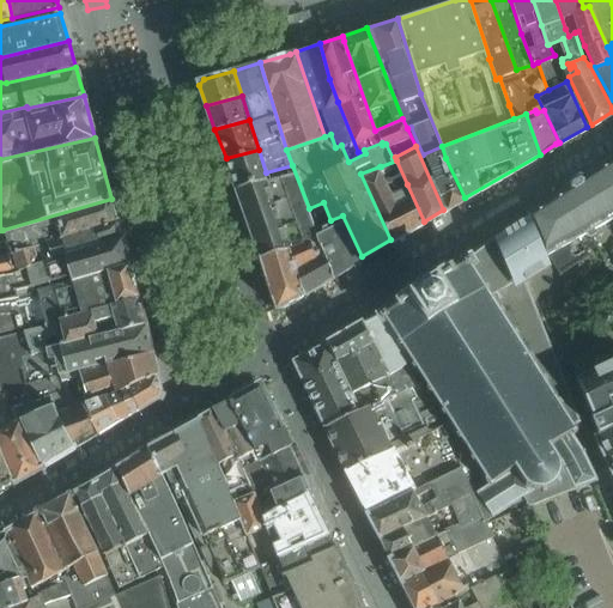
[(442,146),(423,154),(428,164),(447,207),(465,198),(445,158),(442,146)]
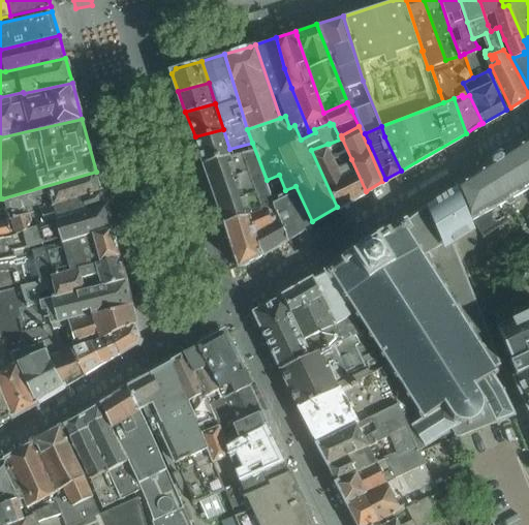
[(229,149),(223,129),(195,136),(201,157),(229,149)]
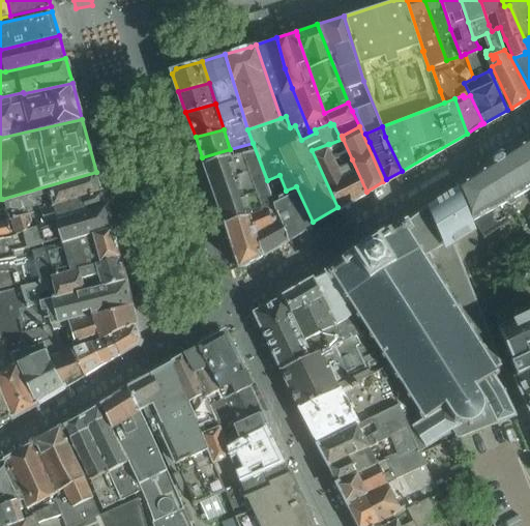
[(529,139),(522,144),(521,143),(507,151),(508,153),(506,154),(501,151),(493,157),(492,164),(457,185),(458,186),(472,220),(473,218),(483,235),(508,220),(500,203),(529,185),(529,139)]
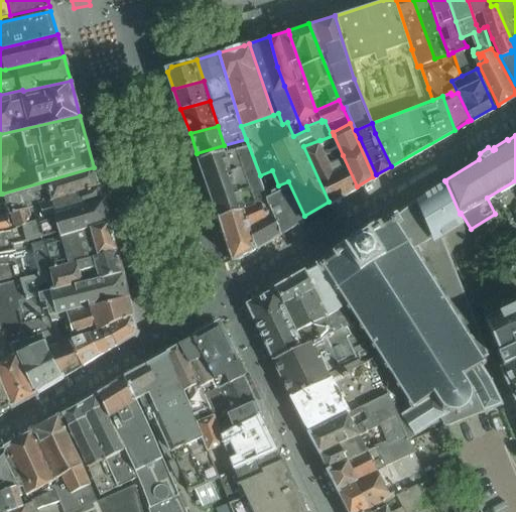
[(246,139),(224,145),(197,153),(211,194),(201,198),(208,217),(218,214),(219,216),(244,209),(267,202),(269,201),(260,175),(246,139)]
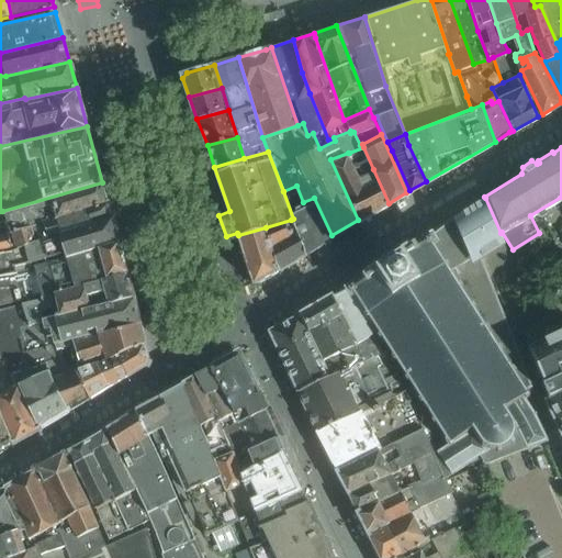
[(389,203),(373,169),(358,175),(349,153),(348,153),(330,159),(358,220),(389,203)]
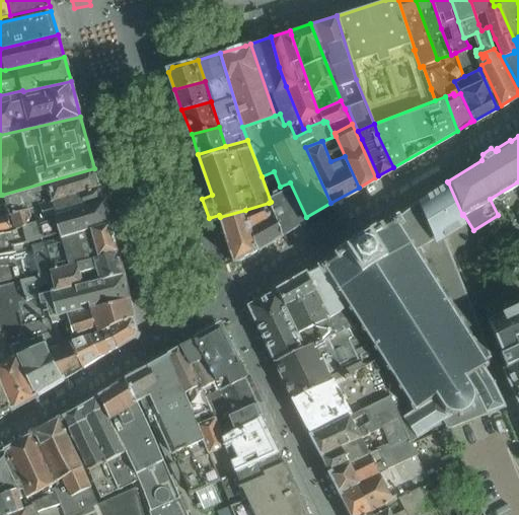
[(28,206),(99,185),(94,168),(2,195),(9,213),(28,207),(28,206)]
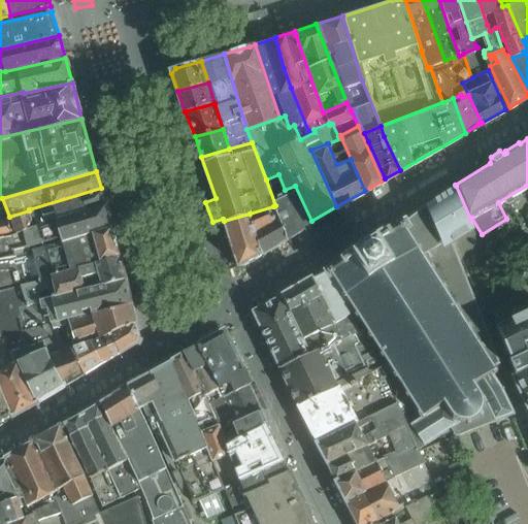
[(295,186),(285,190),(275,193),(279,201),(276,202),(278,205),(274,207),(278,218),(287,237),(311,221),(295,186)]
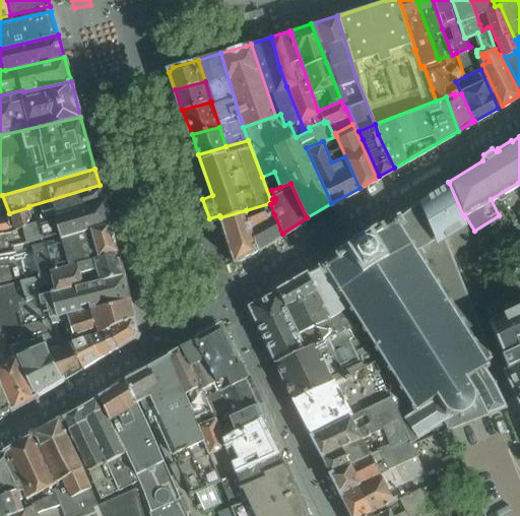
[(438,189),(428,196),(444,238),(455,232),(466,223),(463,215),(449,183),(438,189)]
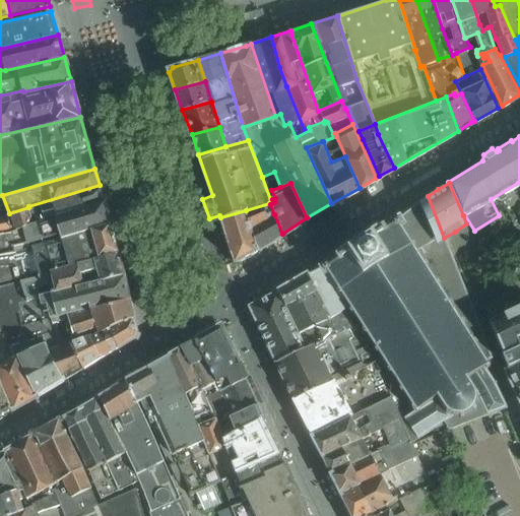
[(11,229),(104,200),(100,185),(28,206),(28,207),(9,213),(8,214),(11,229)]
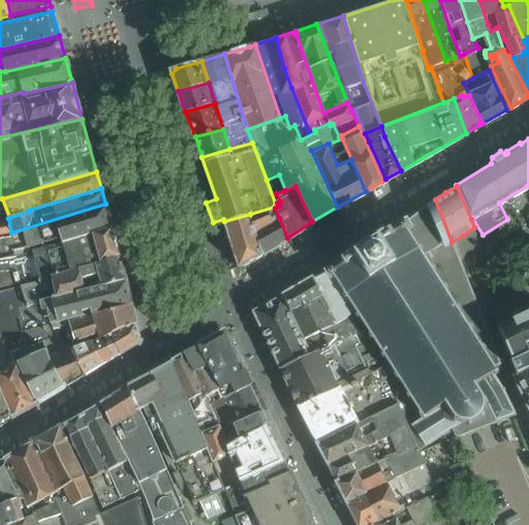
[(407,219),(404,222),(494,365),(499,361),(452,242),(435,199),(427,205),(407,219)]
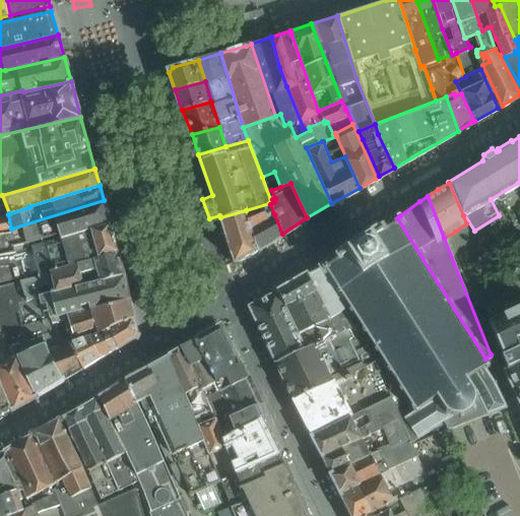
[(0,253),(24,248),(110,223),(104,200),(11,229),(11,230),(0,233),(0,253)]
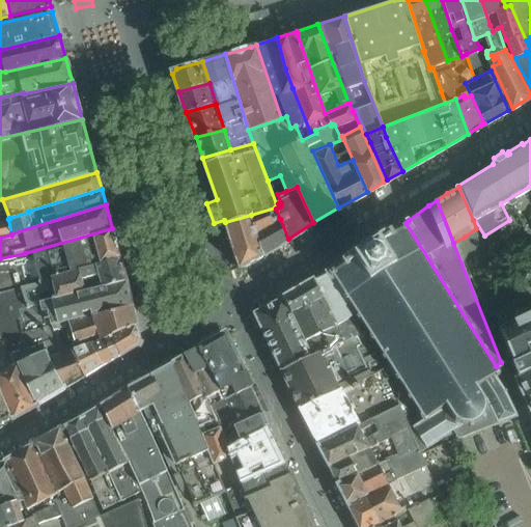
[(270,225),(280,219),(276,209),(275,207),(251,215),(225,222),(240,266),(245,264),(263,253),(255,230),(270,225)]
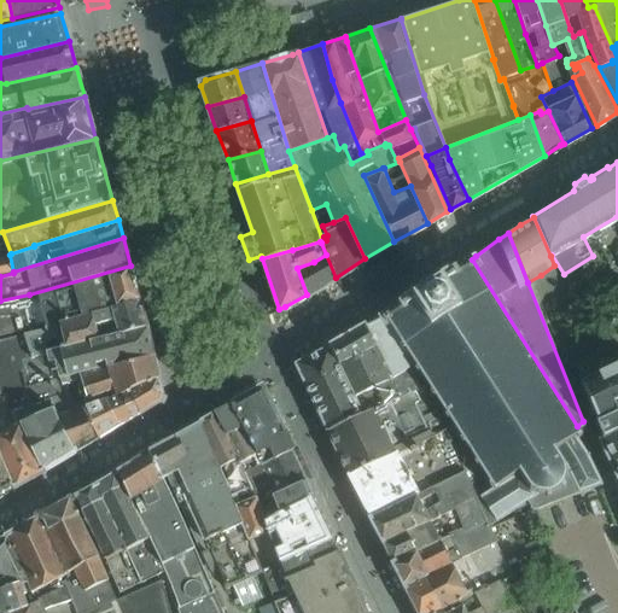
[(0,276),(13,273),(13,272),(10,255),(0,256),(0,276)]
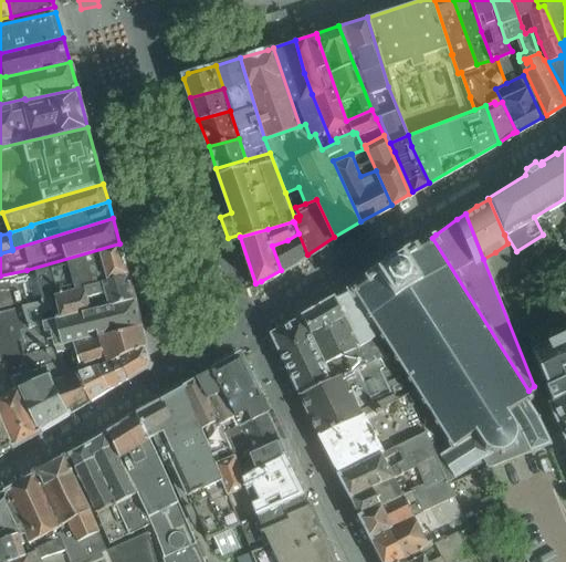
[(307,255),(299,233),(287,240),(272,246),(281,270),(307,255)]
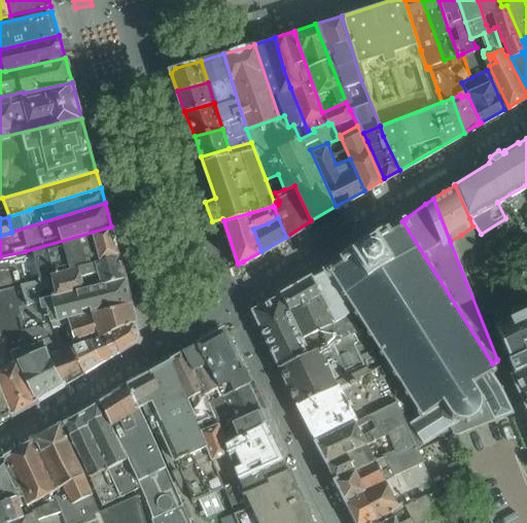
[(492,363),(402,221),(401,221),(400,221),(328,268),(326,270),(329,274),(331,273),(343,291),(341,293),(343,295),(345,294),(348,300),(355,312),(353,313),(355,316),(357,315),(369,332),(366,333),(369,337),(371,336),(381,351),(379,352),(381,356),(383,355),(384,357),(382,358),(389,372),(392,370),(393,372),(391,373),(393,376),(395,375),(406,391),(403,393),(406,396),(408,395),(419,412),(416,413),(418,416),(407,423),(407,424),(417,446),(449,425),(455,432),(456,432),(510,412),(513,411),(500,386),(492,372),(497,368),(494,363),(492,364),(492,363)]
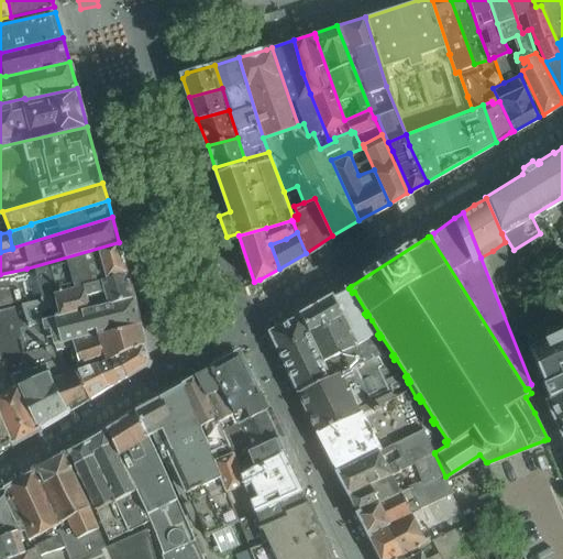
[(55,293),(128,273),(119,242),(26,269),(0,274),(0,303),(33,295),(34,298),(55,293)]
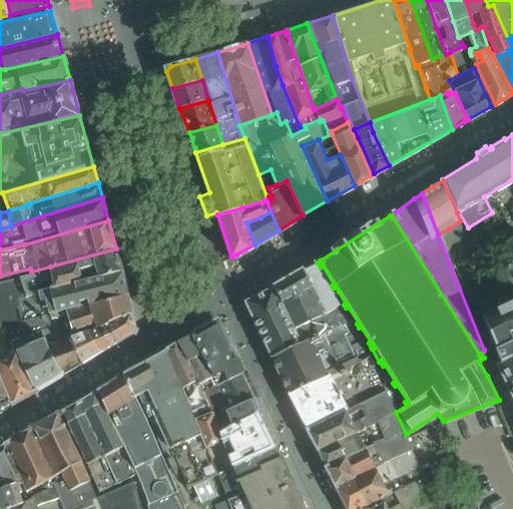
[(54,287),(122,271),(116,248),(50,267),(31,272),(20,275),(20,276),(26,294),(26,295),(40,291),(38,281),(52,278),(54,287)]
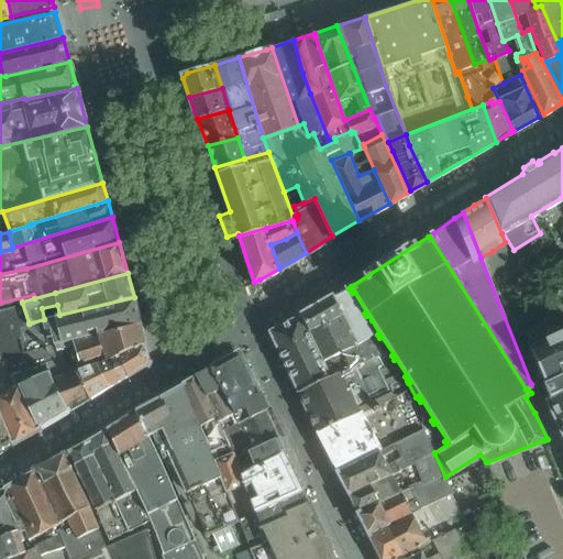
[(373,335),(366,324),(372,320),(368,315),(366,316),(364,314),(366,311),(354,292),(352,293),(349,288),(348,288),(332,296),(353,344),(374,336),(373,335)]
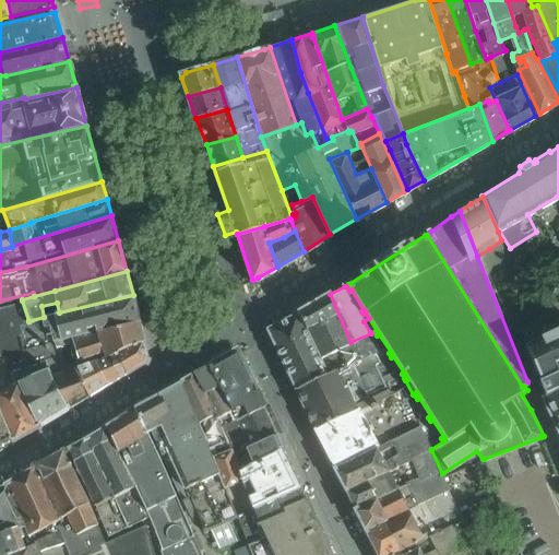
[(330,294),(313,304),(298,313),(328,373),(343,366),(358,358),(372,353),(380,349),(371,333),(351,342),(330,294)]
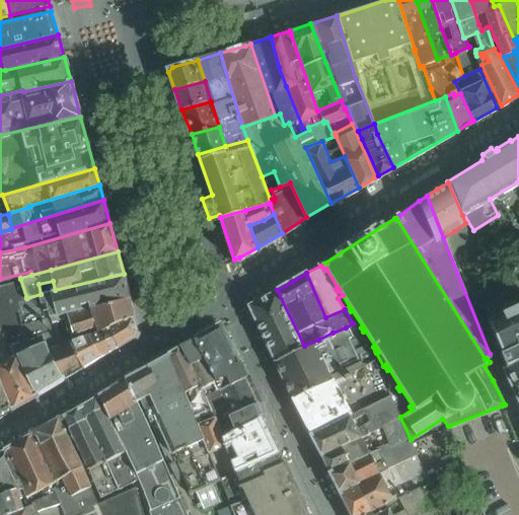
[(51,316),(51,315),(129,297),(124,274),(55,290),(51,291),(51,292),(41,294),(26,298),(26,297),(18,299),(19,303),(22,311),(18,312),(21,322),(51,316)]
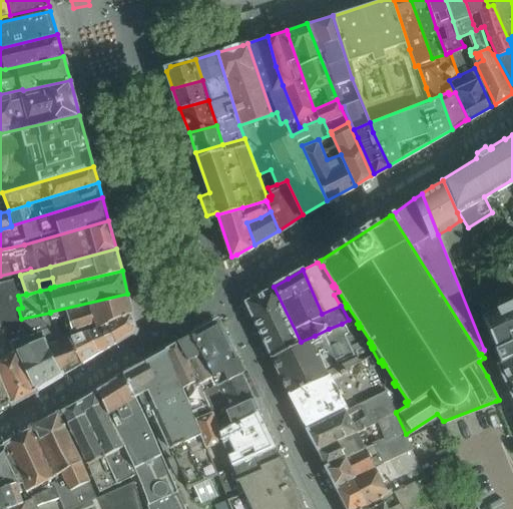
[(11,340),(27,334),(21,319),(18,309),(22,308),(19,300),(18,296),(26,294),(20,276),(20,275),(0,280),(0,322),(1,324),(0,324),(0,375),(10,403),(34,389),(30,378),(26,380),(11,340)]
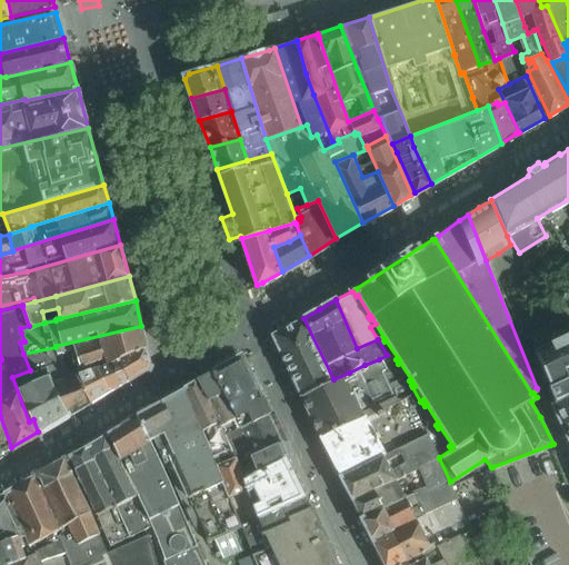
[(333,379),(303,318),(272,334),(301,395),(333,379)]
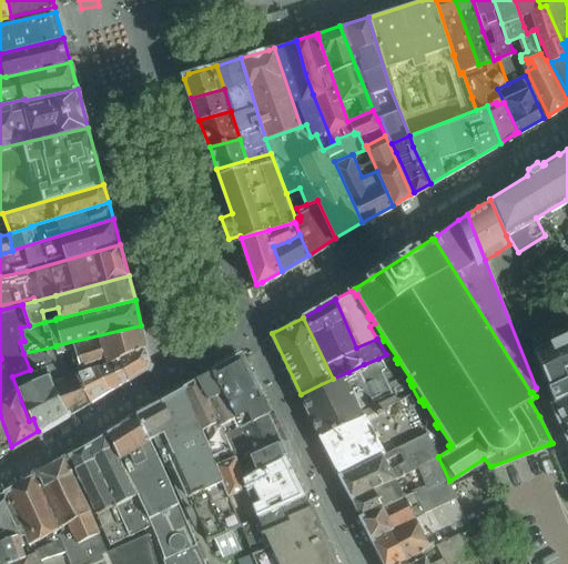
[(109,362),(118,358),(145,344),(141,325),(56,345),(56,346),(23,353),(30,370),(31,370),(44,365),(51,376),(52,376),(53,382),(77,372),(97,365),(109,362)]
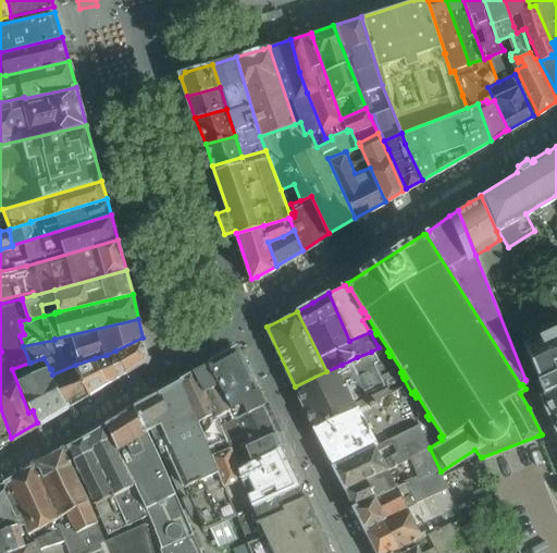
[(556,328),(523,344),(540,379),(539,380),(544,392),(539,395),(556,433),(556,328)]
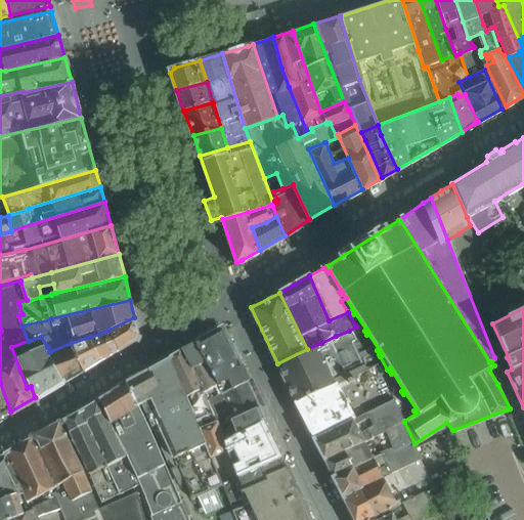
[(137,335),(134,317),(108,330),(120,348),(125,345),(135,339),(137,335)]
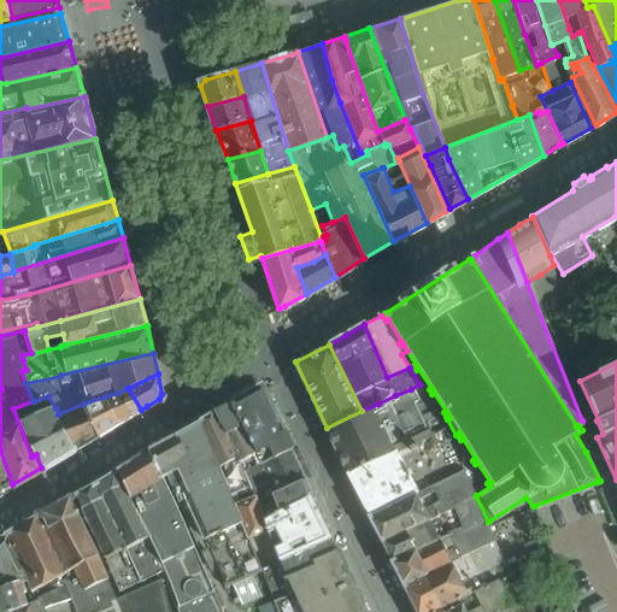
[(141,410),(128,388),(118,393),(105,396),(119,422),(141,410)]
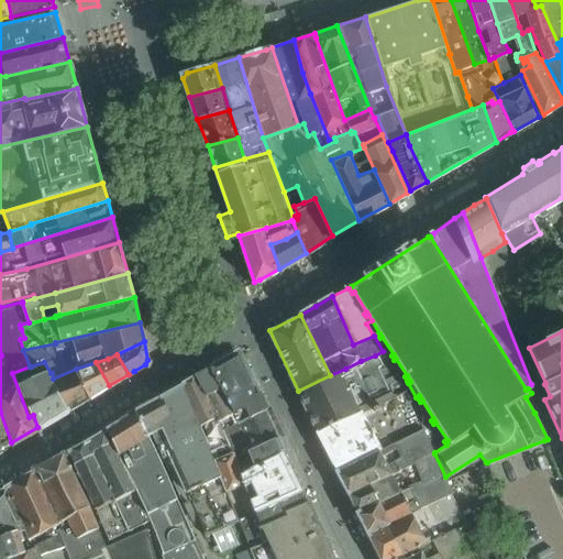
[(407,390),(401,380),(388,386),(375,355),(361,361),(345,369),(330,375),(298,391),(317,431),(406,390),(407,390)]
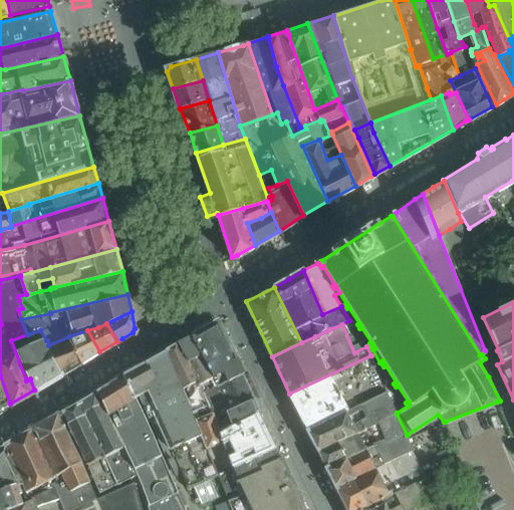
[(242,372),(220,326),(213,325),(192,336),(214,376),(213,377),(217,385),(218,385),(242,372)]
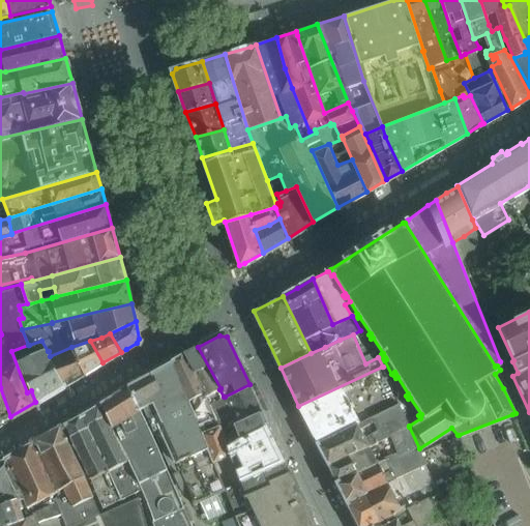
[(102,362),(90,341),(71,347),(85,373),(102,362)]
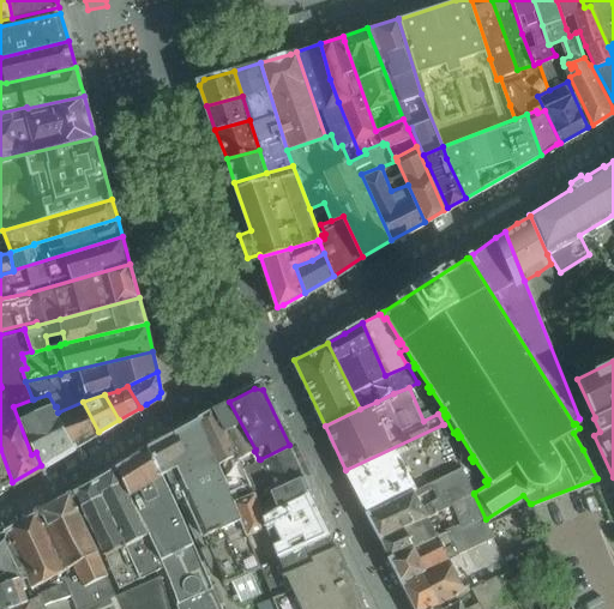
[(74,446),(58,412),(56,406),(55,406),(41,414),(34,399),(32,399),(13,406),(31,454),(36,452),(41,465),(74,446)]
